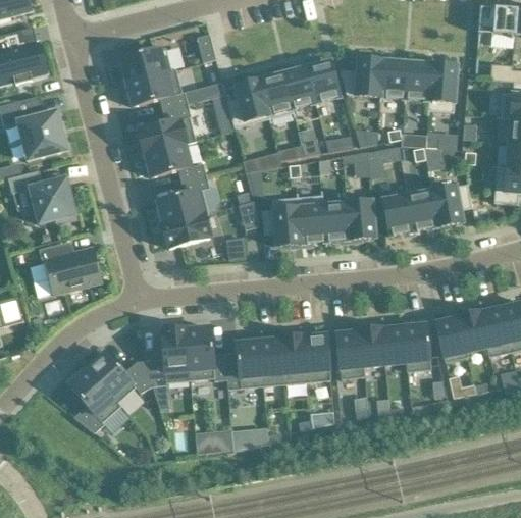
[(0,0),(0,17),(30,9),(30,8),(28,9),(24,0),(0,0)]
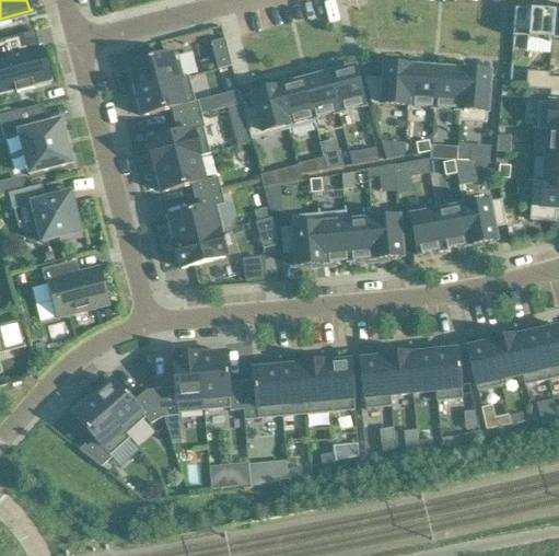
[(551,37),(554,10),(515,8),(514,8),(512,34),(551,37)]
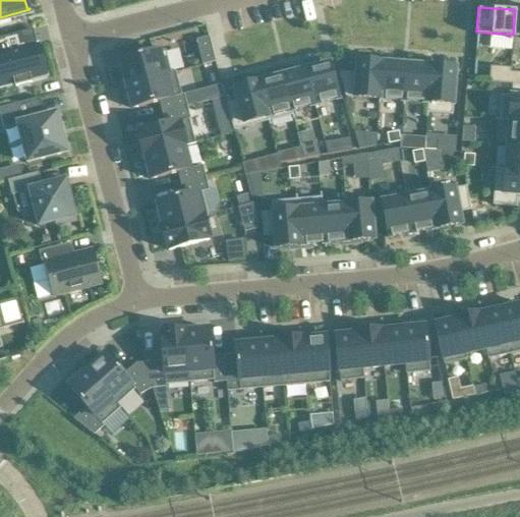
[(46,73),(38,42),(26,45),(22,29),(0,35),(0,84),(14,81),(14,83),(31,79),(31,77),(46,73)]
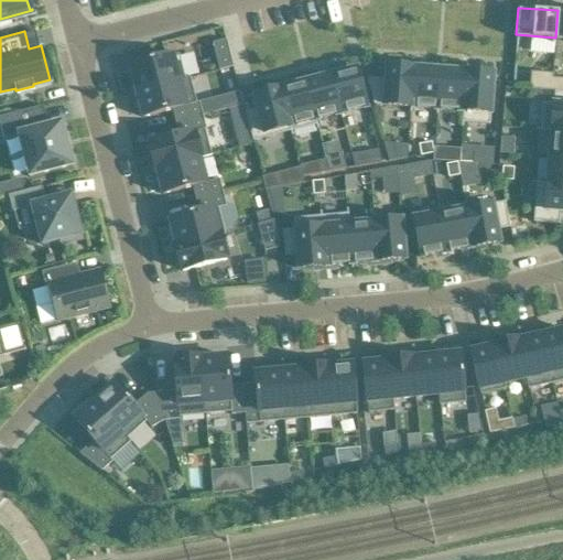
[(233,64),(225,36),(212,41),(218,67),(233,64)]
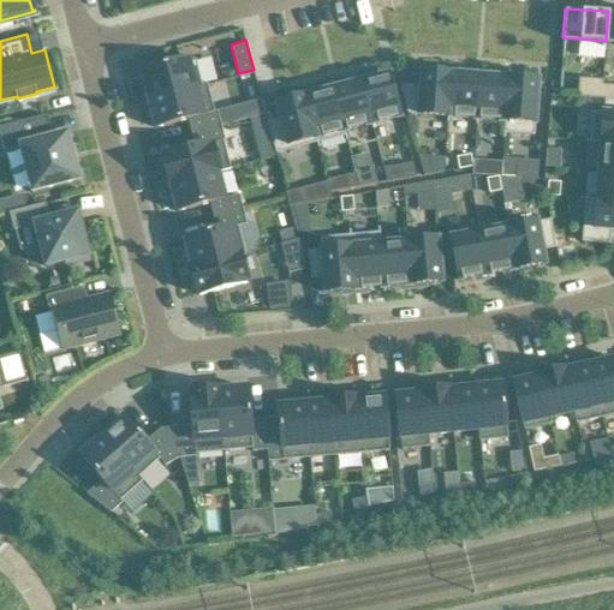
[(201,82),(194,55),(141,70),(148,97),(201,83),(201,82)]
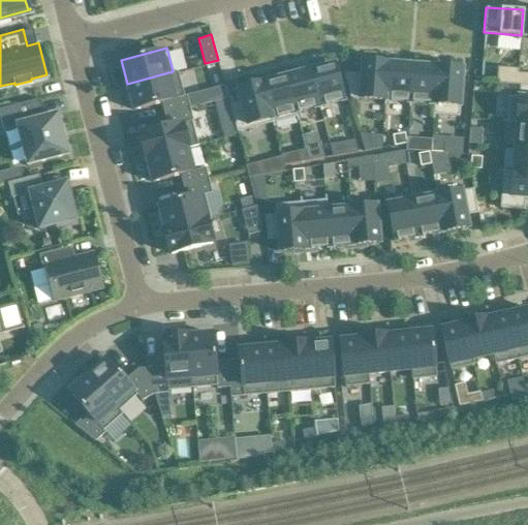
[(384,98),(387,61),(386,61),(362,59),(361,71),(349,70),(343,71),(349,95),(384,98)]
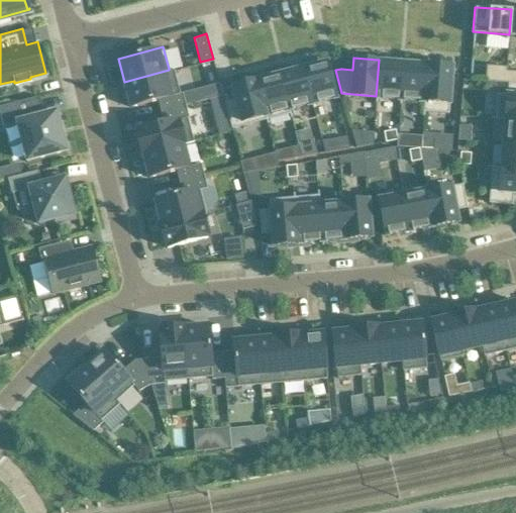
[(336,95),(327,60),(303,66),(312,101),(336,95)]
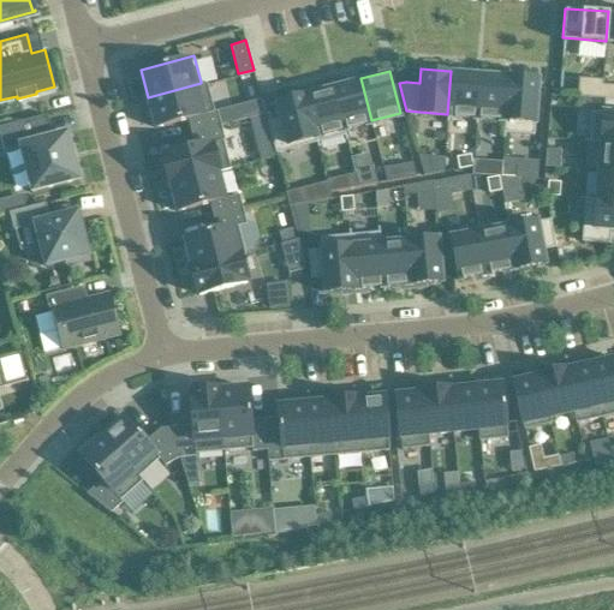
[(476,117),(480,72),(478,72),(451,71),(447,114),(448,114),(475,117),(476,117)]
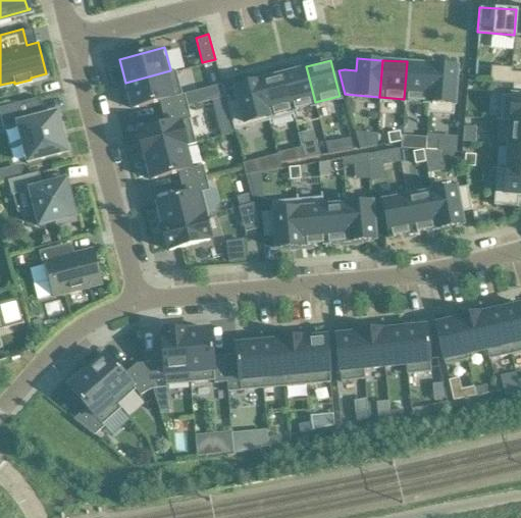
[(427,101),(430,63),(429,63),(407,61),(404,99),(427,100),(427,101)]
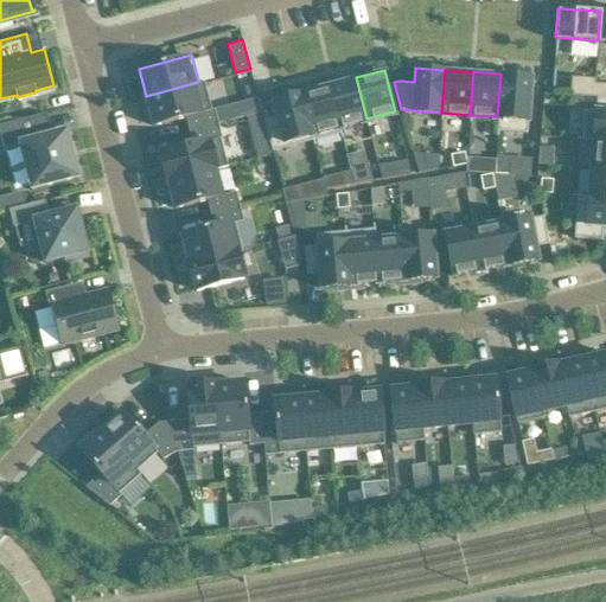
[(527,130),(530,76),(501,74),(497,117),(497,116),(496,128),(497,129),(527,130)]
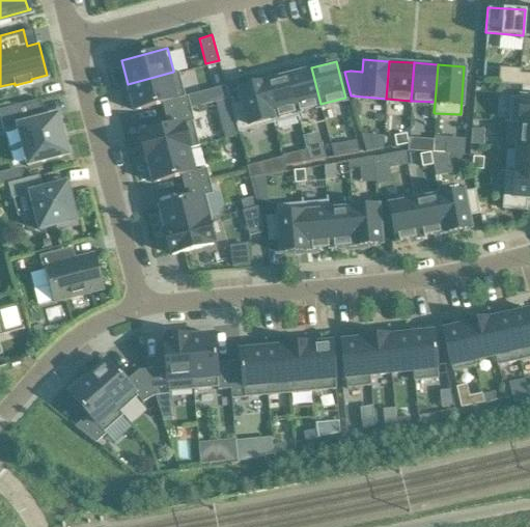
[(518,83),(520,71),(520,66),(499,64),(498,81),(518,83)]
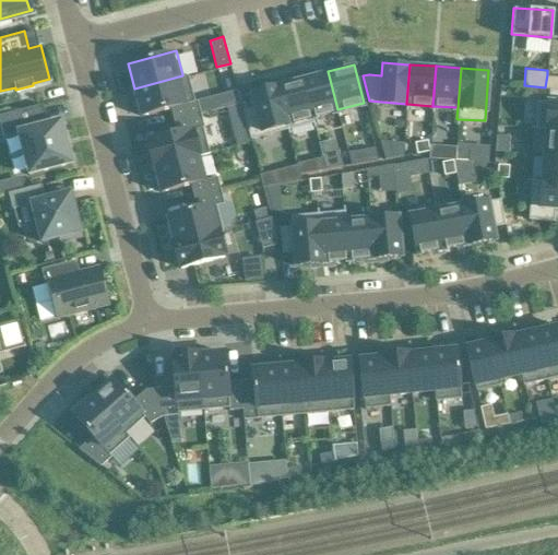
[(337,109),(328,71),(327,71),(303,78),(301,78),(311,116),(312,116),(337,109)]
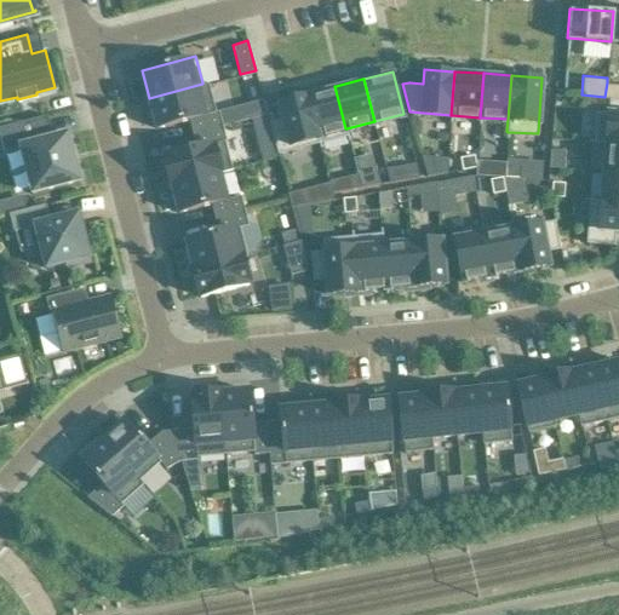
[(202,82),(202,84),(149,98),(156,126),(189,118),(193,131),(222,124),(218,109),(216,110),(207,81),(202,82)]
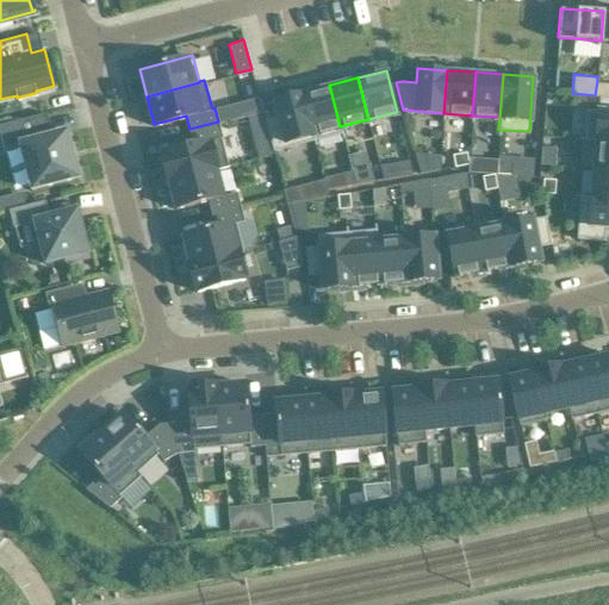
[(608,95),(608,81),(597,81),(595,95),(598,95),(608,95)]
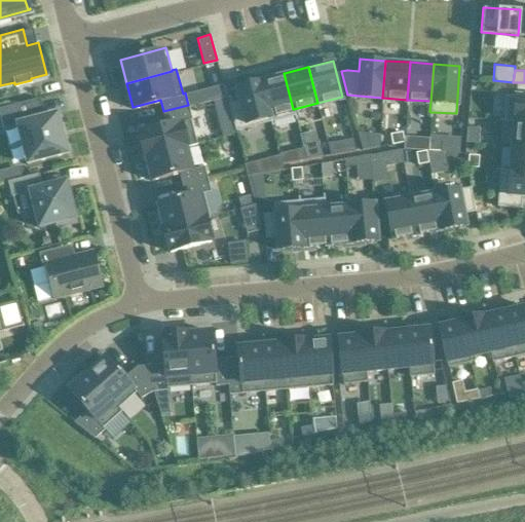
[(293,109),(284,73),(284,74),(261,79),(260,80),(270,119),(271,119),(294,113),(295,113),(294,109),(293,109)]
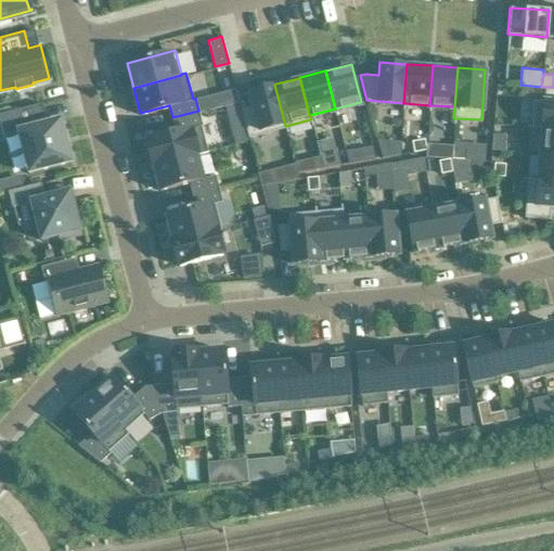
[(285,126),(274,85),(248,91),(252,103),(259,132),(285,126)]
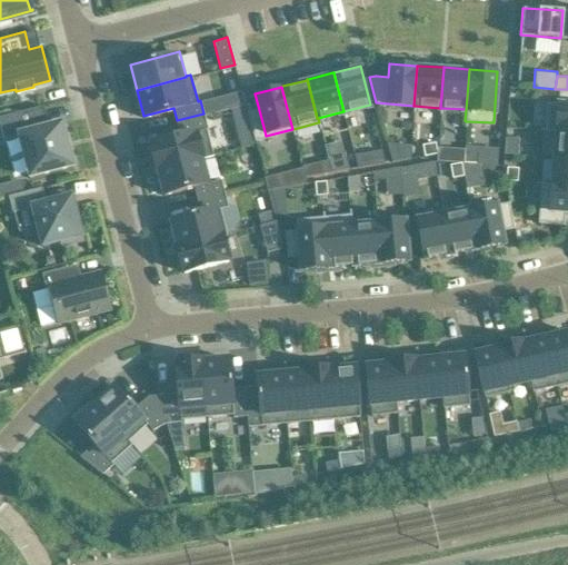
[(240,89),(227,92),(230,107),(243,103),(240,89)]
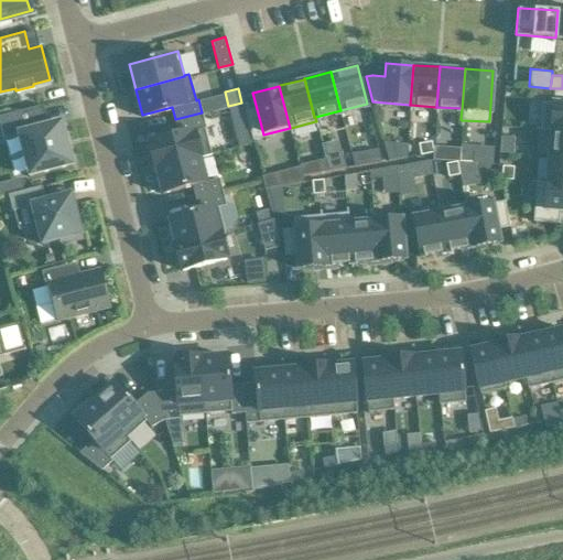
[(562,100),(562,88),(553,88),(552,100),(562,100)]
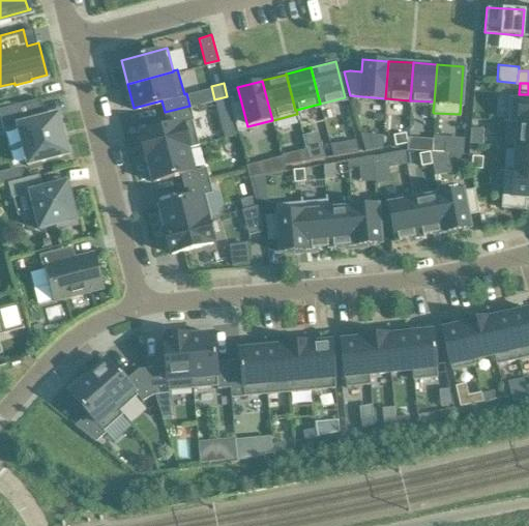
[(528,94),(519,94),(508,94),(506,119),(506,120),(517,121),(517,120),(528,120),(528,94)]
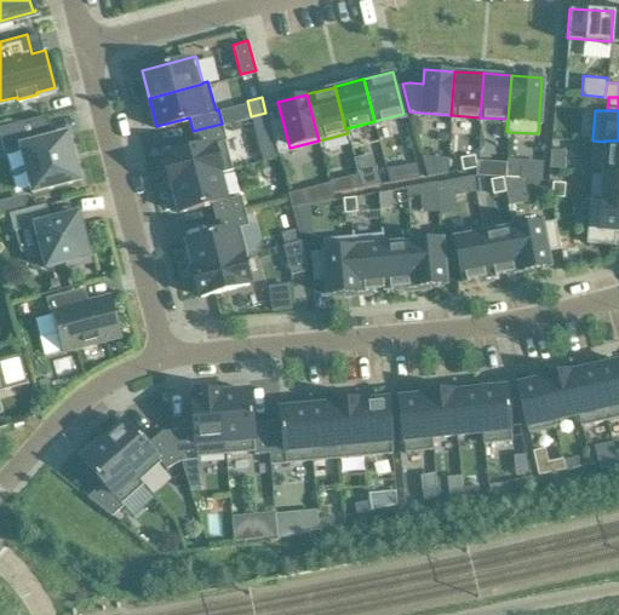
[(0,139),(3,149),(19,145),(32,191),(79,178),(67,131),(52,134),(46,113),(0,125),(0,139)]
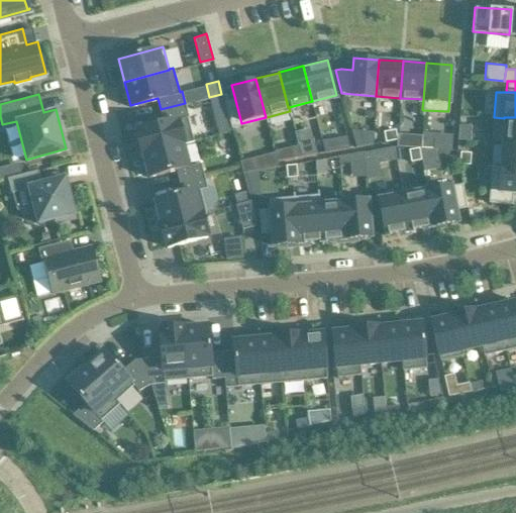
[(241,123),(234,96),(223,99),(230,126),(241,123)]
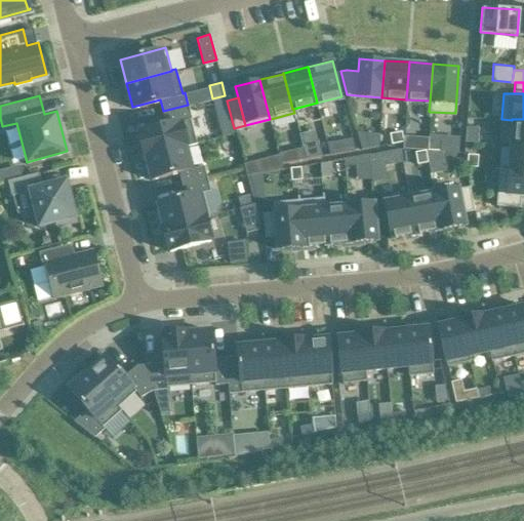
[(196,142),(190,118),(191,117),(188,105),(163,111),(166,123),(138,130),(138,132),(137,132),(144,156),(145,155),(145,154),(185,144),(186,145),(196,142)]
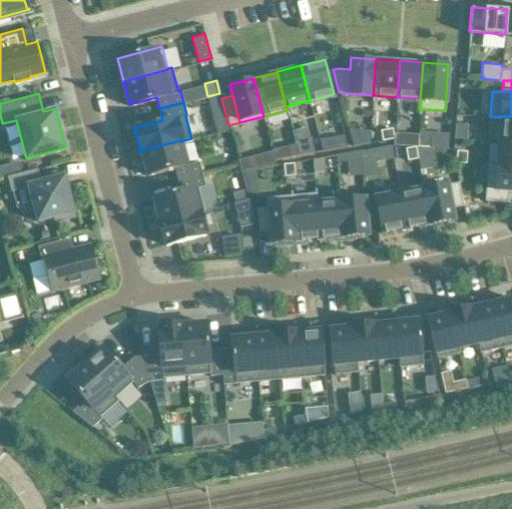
[(511,116),(500,116),(500,117),(499,140),(511,140),(511,116)]
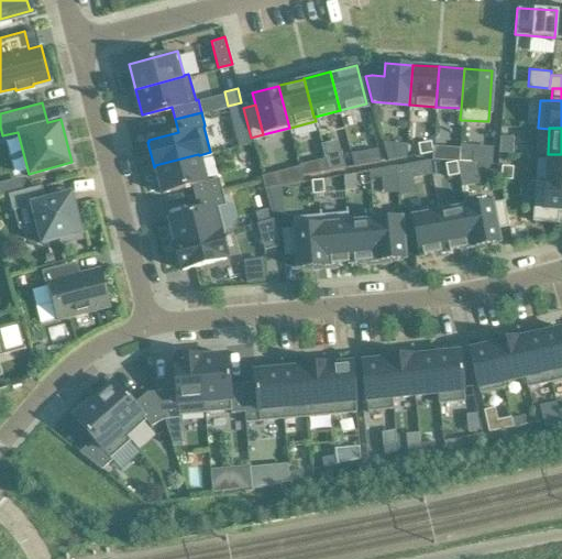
[(511,151),(513,135),(499,134),(498,150),(511,151)]
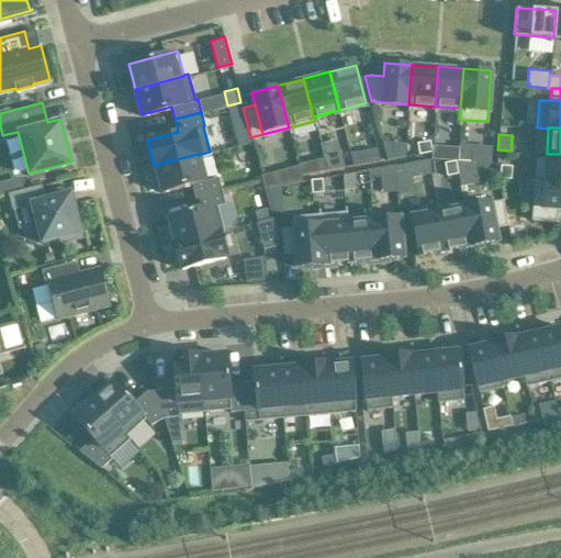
[(429,138),(416,141),(418,153),(432,149),(429,138)]
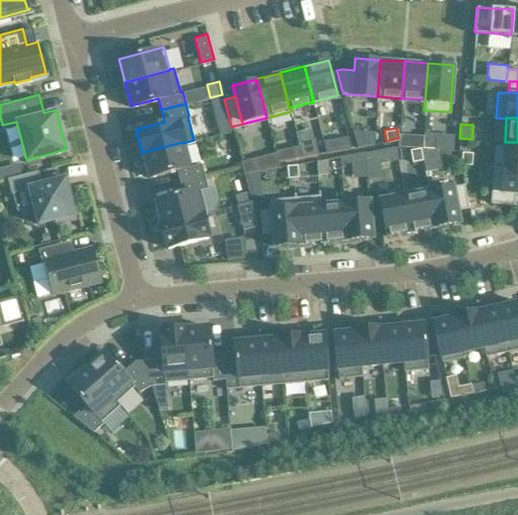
[(420,146),(421,135),(421,134),(407,133),(405,145),(420,146)]
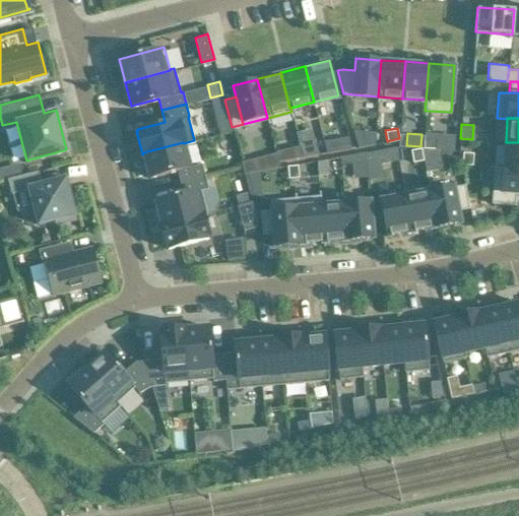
[(351,147),(348,135),(323,139),(326,151),(351,147)]
